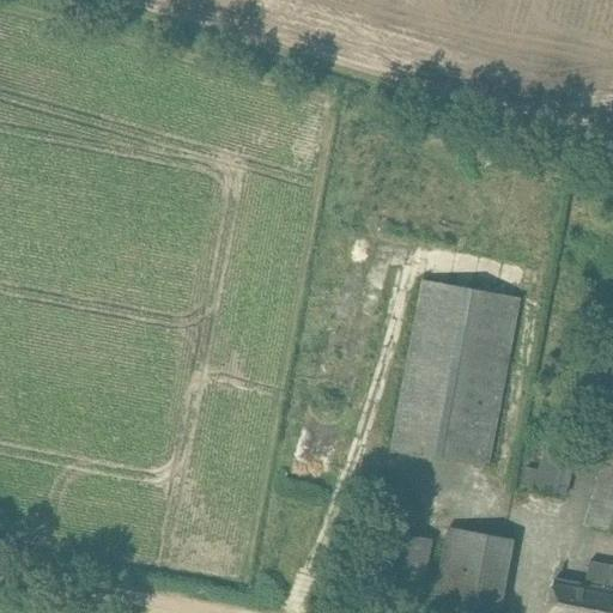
[(520,299),(423,281),(392,449),(489,467),(520,299)]
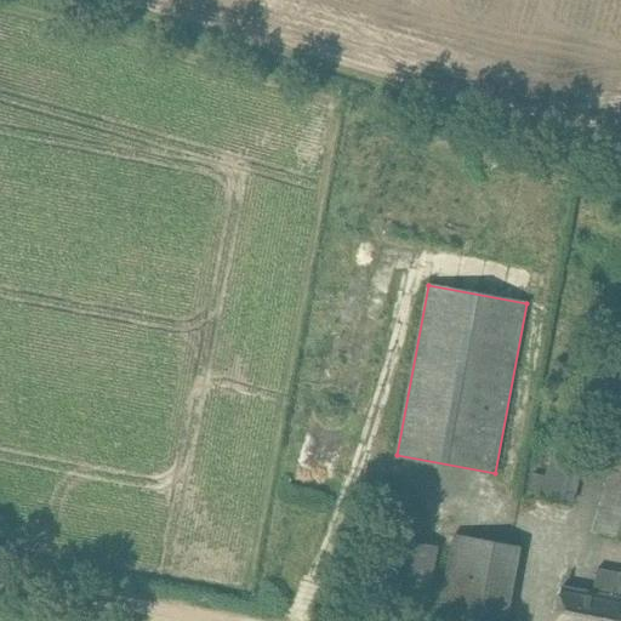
[(620,432),(593,531),(620,539),(620,432)]
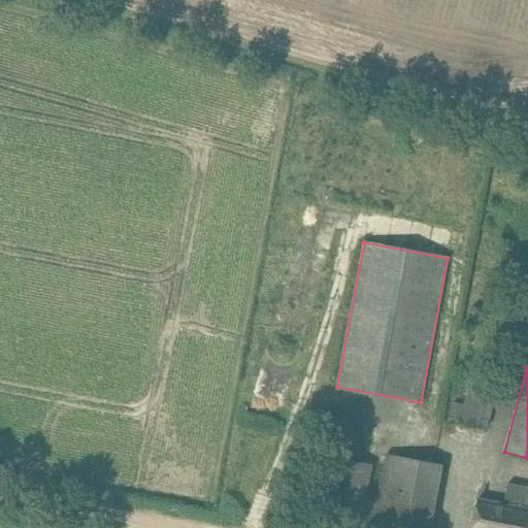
[(460,422),(487,429),(498,385),(472,377),(460,422)]
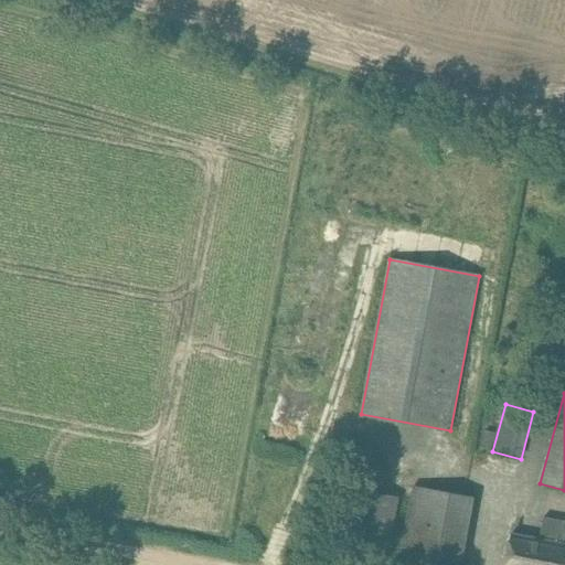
[(304,429),(284,427),(283,441),(302,443),(304,429)]
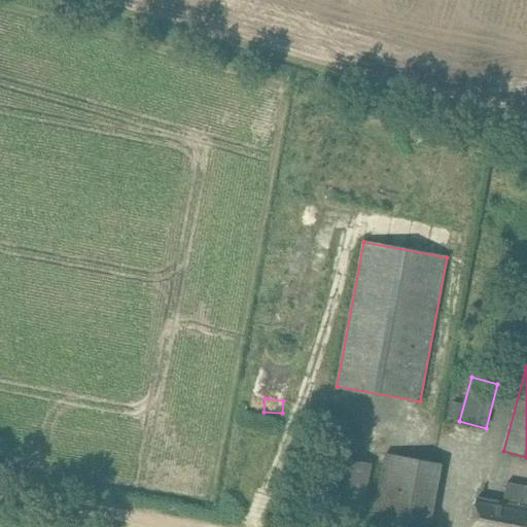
[(425,526),(437,464),(386,454),(374,519),(415,526),(425,526)]
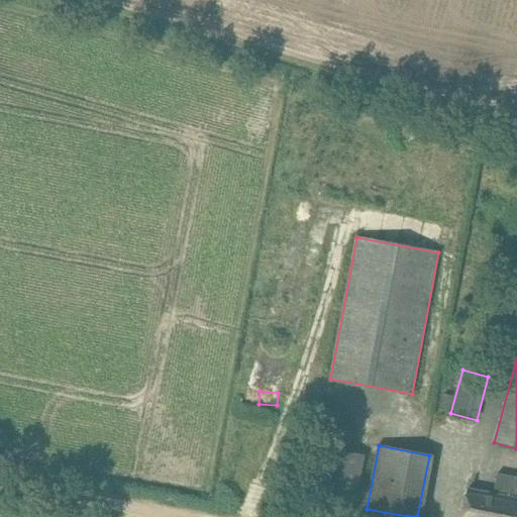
[(365,455),(328,448),(319,497),(355,503),(365,455)]
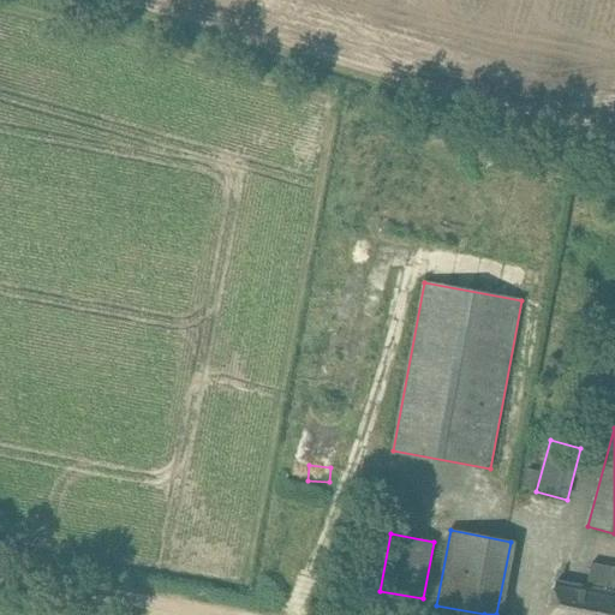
[(550,614),(614,614),(614,567),(592,563),(587,587),(556,581),(550,614)]
